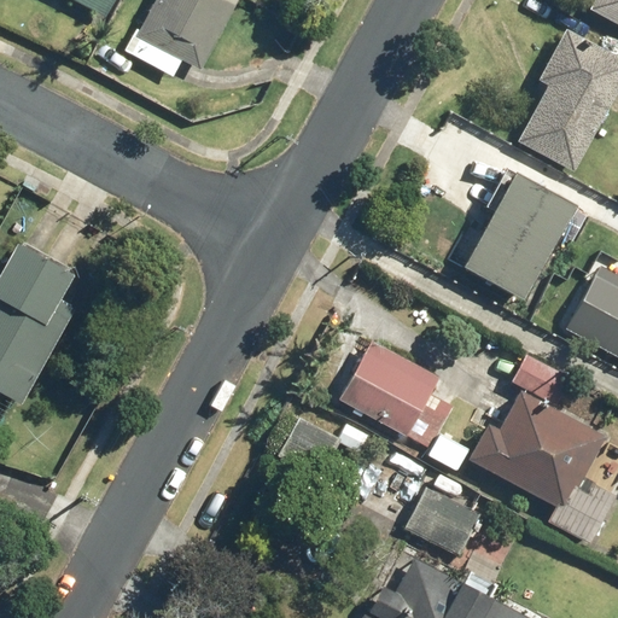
[(74,0),(105,17),(114,0),(74,0)]
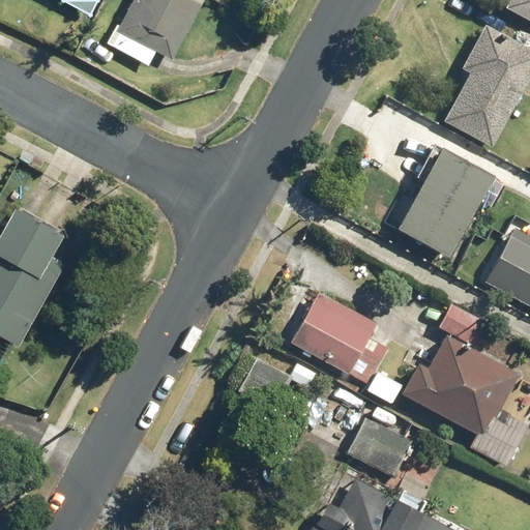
[(133,0),(119,26),(117,25),(107,43),(148,65),(155,52),(172,60),(203,0),(133,0)]
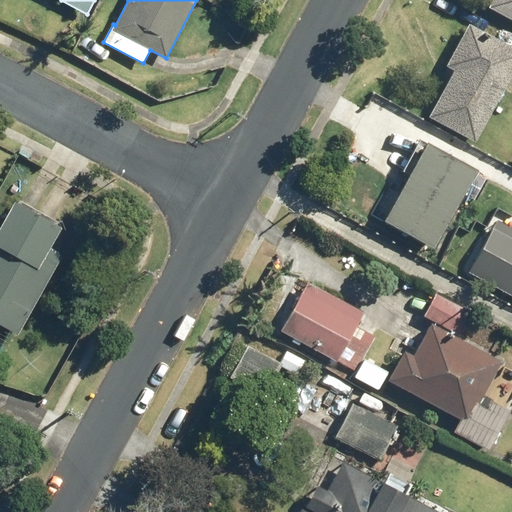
[(511,0),(492,0),(488,7),(511,20),(511,0)]
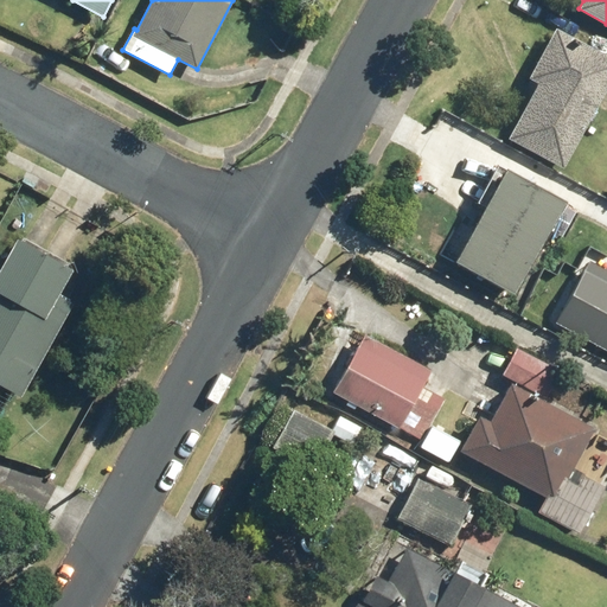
[(606,87),(606,56),(555,29),(528,78),(537,84),(508,138),(563,167),(606,87)]
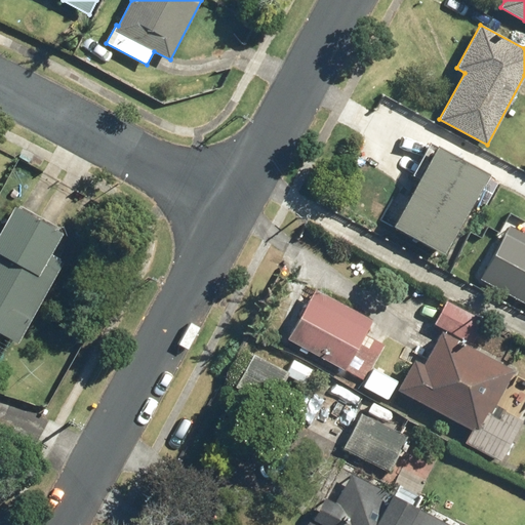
[(487,173),(437,146),(392,226),(444,254),(475,199),(486,205),(497,184),(485,176),(487,173)]
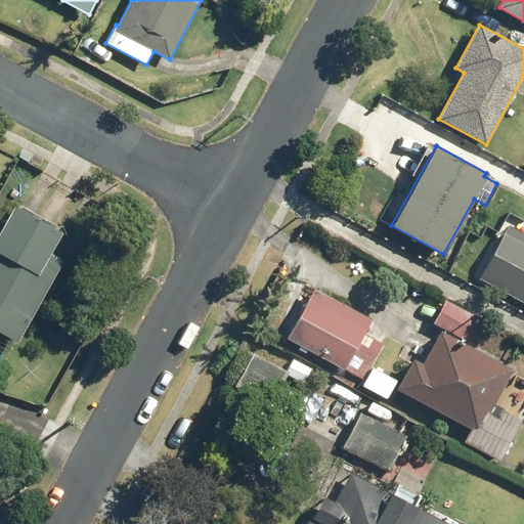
[(61,232),(12,206),(0,228),(0,333),(17,343),(62,261),(49,254),(61,232)]
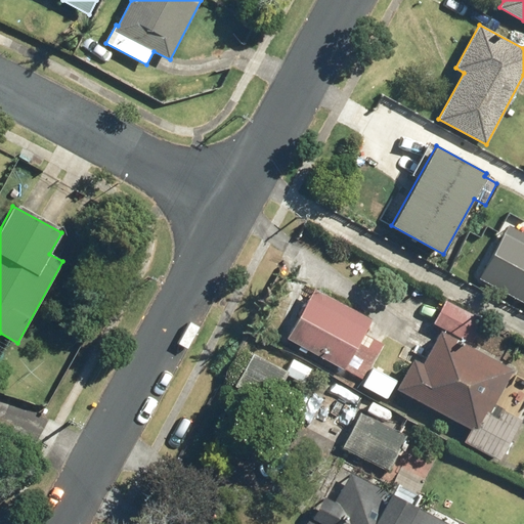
[(477,273),(523,301),(523,234),(507,225),(477,273)]
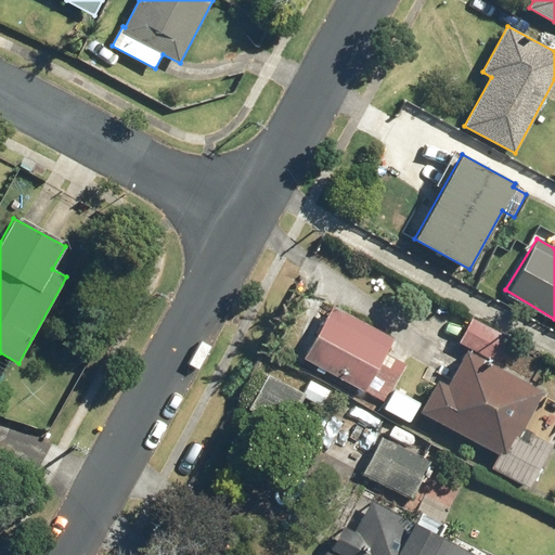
[(392,338),(333,307),(305,360),(385,402),(405,364),(385,353),(392,338)]
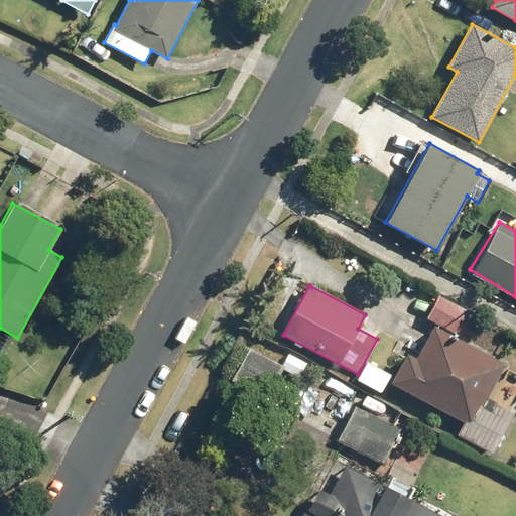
[(505,365),(432,326),(415,359),(406,354),(390,384),(463,422),(457,434),(493,453),(514,413),(487,399),(505,365)]
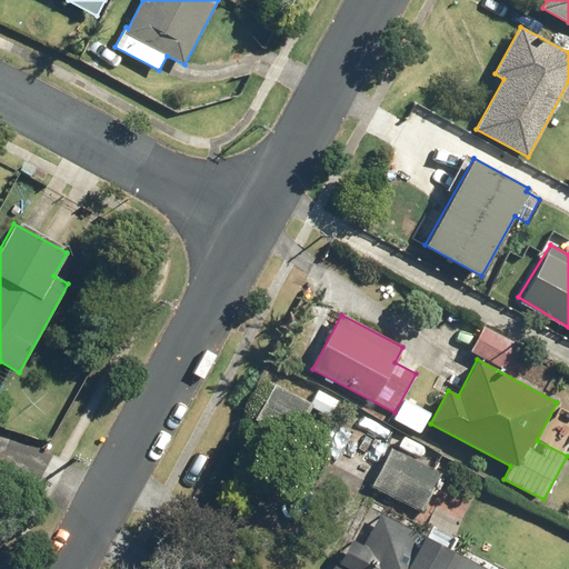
[(441,473),(392,448),(372,487),(421,512),(441,473)]
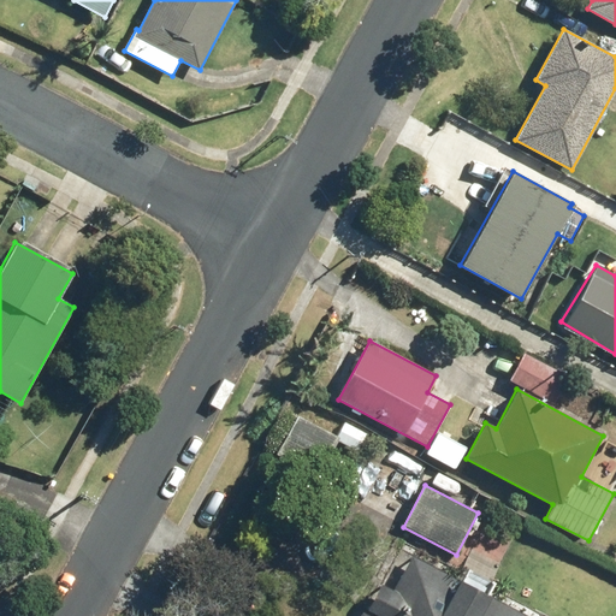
[(525,615),(410,556),(392,590),(378,581),(359,615),(525,615)]
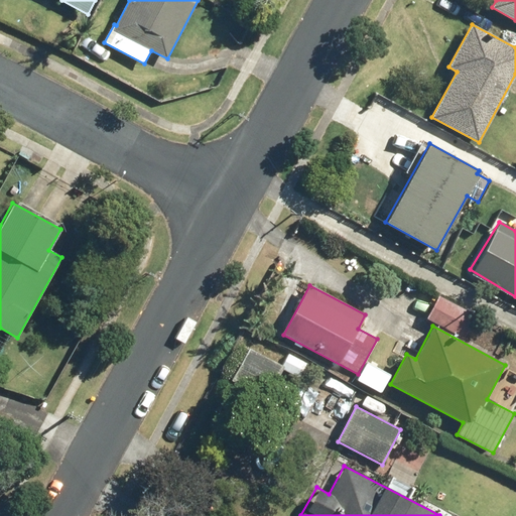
All buildings are outlined.
